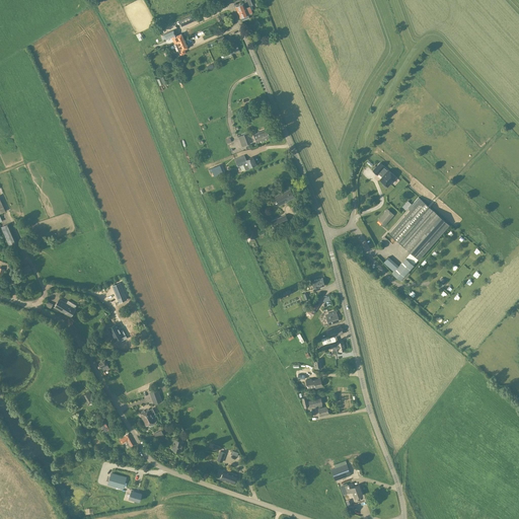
[(242,0),(244,3),(235,7),(240,18),(251,13),(249,6),(252,5),(250,0),(242,0)]
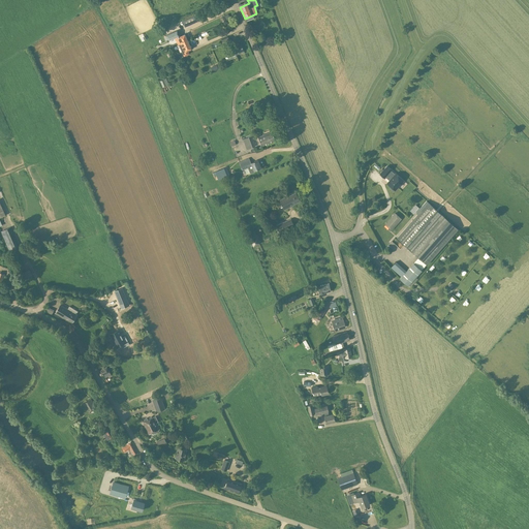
[(176,31),(166,35),(169,41),(176,38),(176,39),(177,39),(178,43),(187,39),(185,34),(181,35),(181,34),(179,35),(177,30),(176,31)]
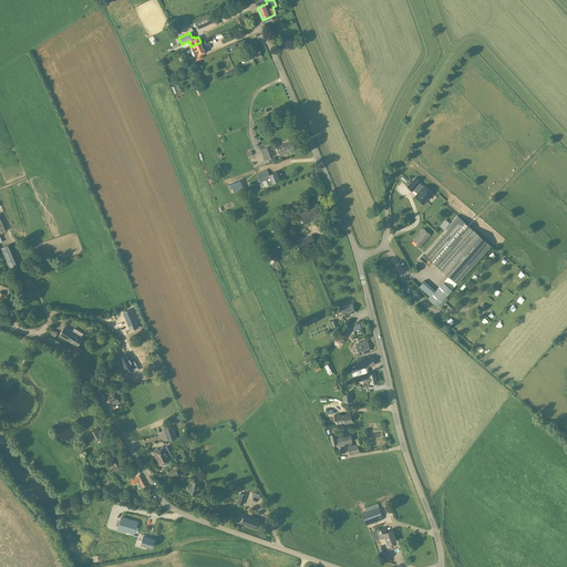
[(200,42),(191,47),(192,48),(193,47),(197,54),(186,60),(188,64),(194,62),(204,58),(202,53),(205,52),(200,42)]
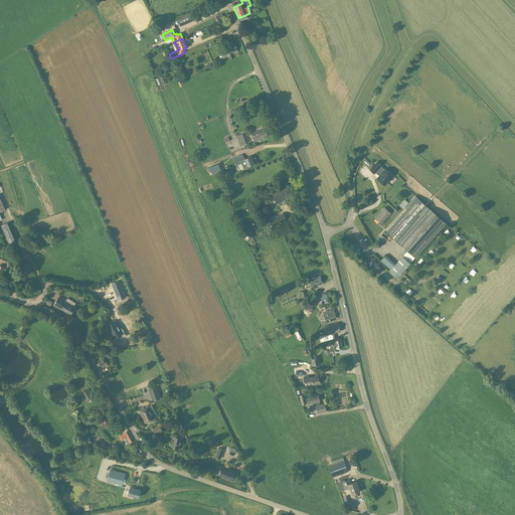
[(226,47),(227,49),(220,52),(221,56),(229,53),(237,49),(234,44),(226,47)]
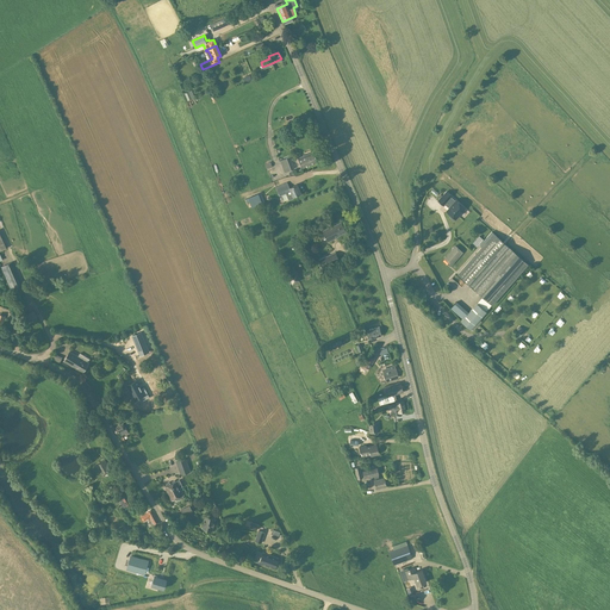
[(187,100),(194,98),(192,91),(185,93),(187,100)]
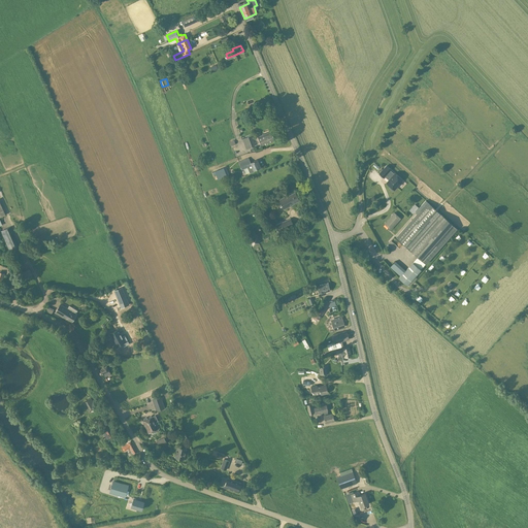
[(262,145),(274,140),(271,131),(258,137),(262,145)]
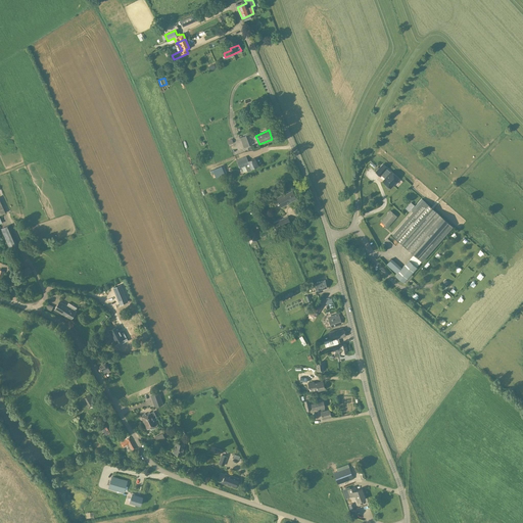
[(249,134),(241,137),(245,147),(252,144),(249,134)]
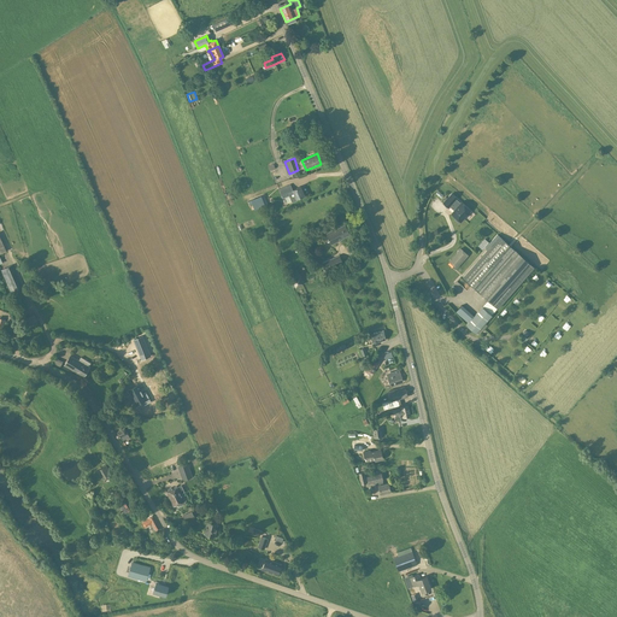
[(293,189),(291,184),(283,187),(278,189),(283,198),(289,195),(292,201),(294,203),(297,201),(298,198),(305,195),(301,187),(293,189)]
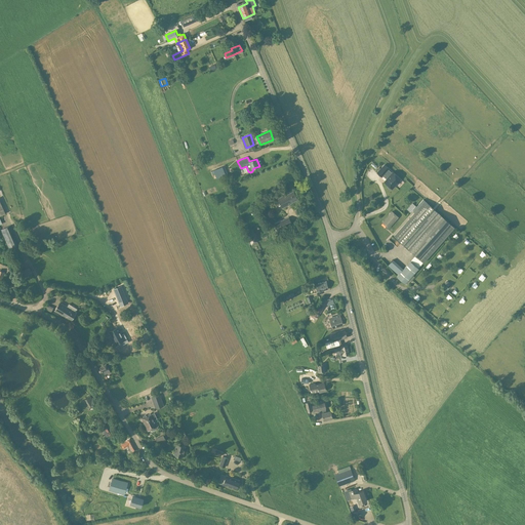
[(385,165),(377,173),(382,177),(384,176),(386,177),(388,178),(385,182),(388,186),(388,187),(390,189),(391,189),(392,188),(392,189),(401,179),(393,172),(392,173),(388,169),(389,168),(385,165)]
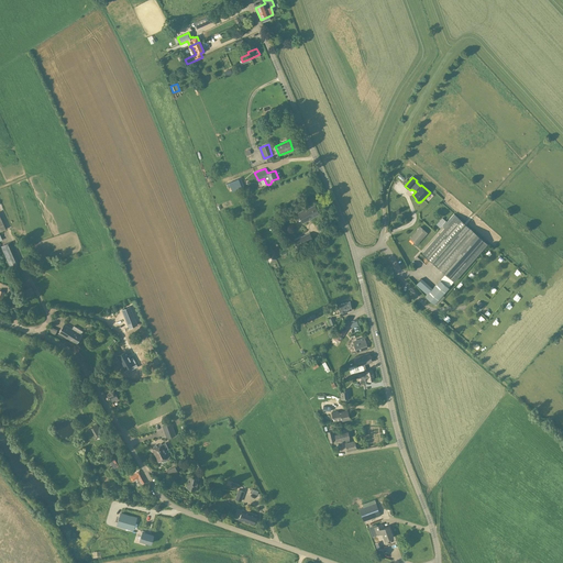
[(243,187),(240,178),(230,181),(233,190),(243,187)]
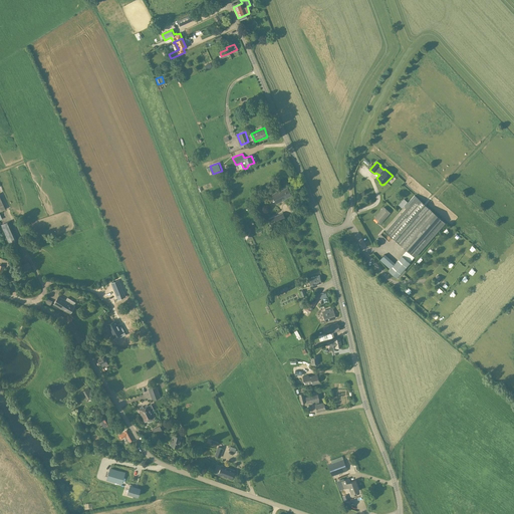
[(277,203),(285,199),(291,195),(287,187),(272,195),(277,203)]
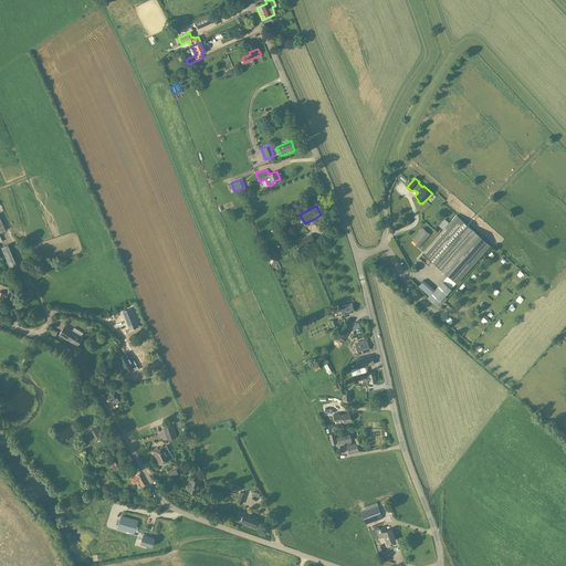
[(457,283),(491,244),(459,217),(425,254),(457,283)]
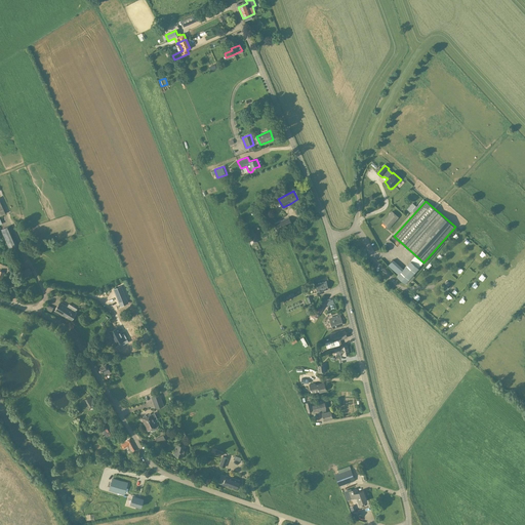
[(411,212),(416,207),(412,203),(407,209),(411,212)]
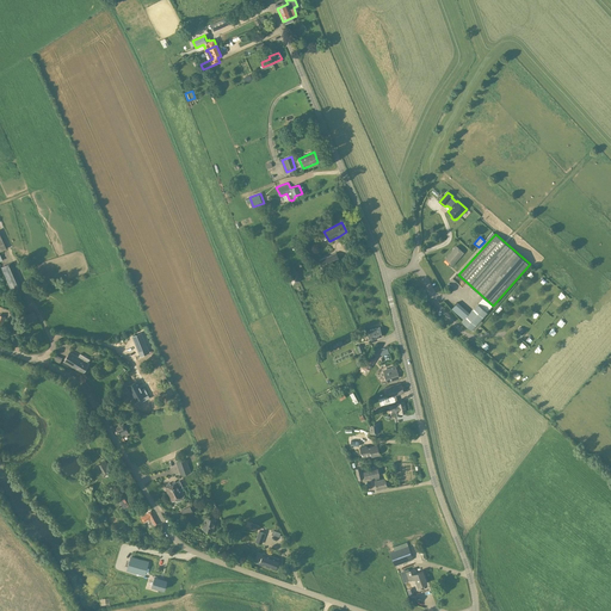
[(445,259),(452,265),(463,253),(456,246),(445,259)]
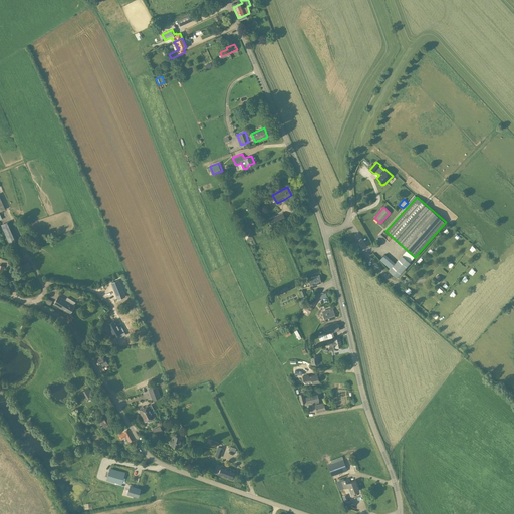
[(283,213),(269,219),(272,225),(286,219),(283,213)]
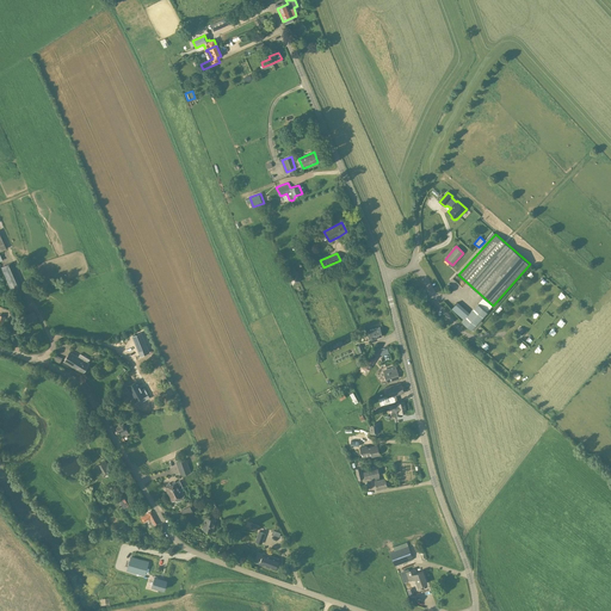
[(23,287),(12,263),(1,267),(12,290),(23,287)]
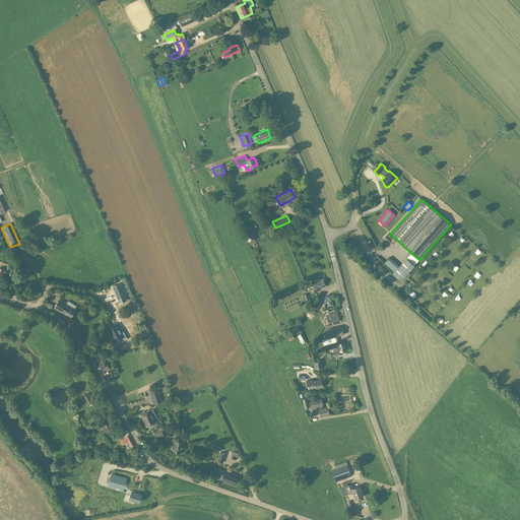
[(394,273),(393,274),(401,281),(414,265),(406,259),(394,273)]
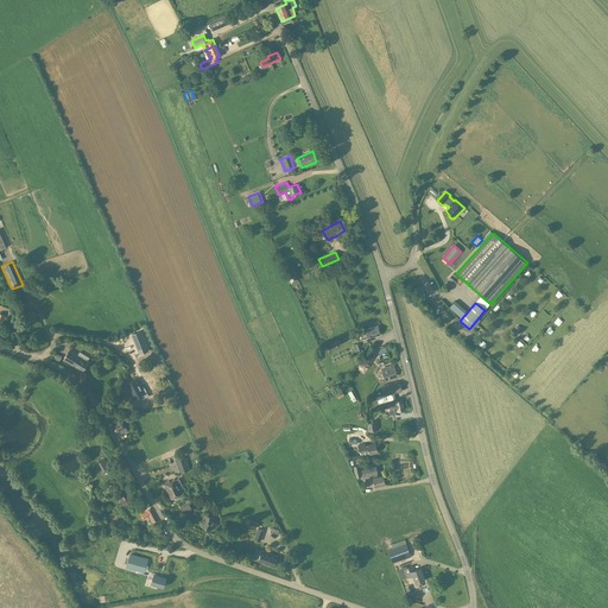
[(365,329),(367,339),(380,334),(378,325),(365,329)]
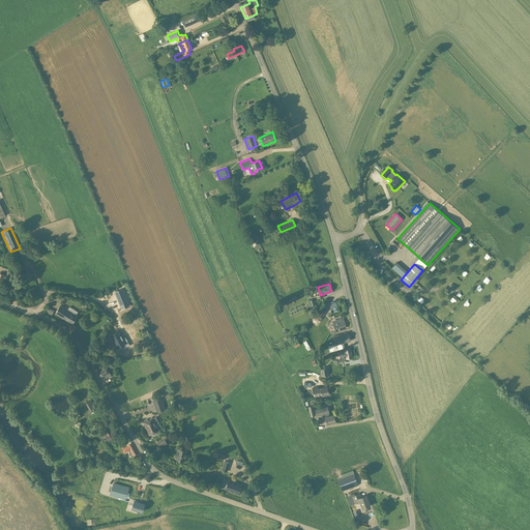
[(129,305),(123,289),(122,288),(115,291),(115,292),(122,308),(129,305)]
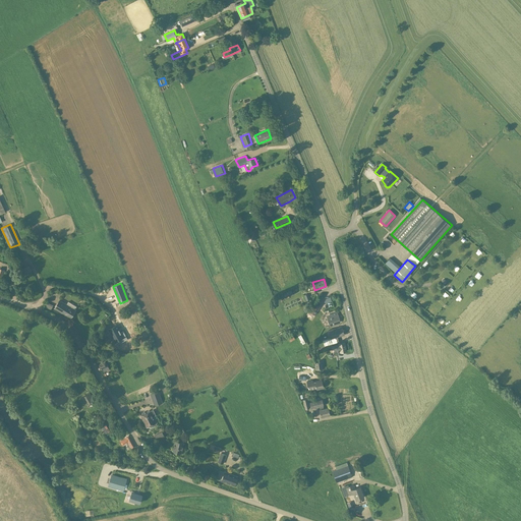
[(75,309),(76,306),(68,301),(67,304),(60,300),(54,308),(71,319),(76,309),(75,309)]
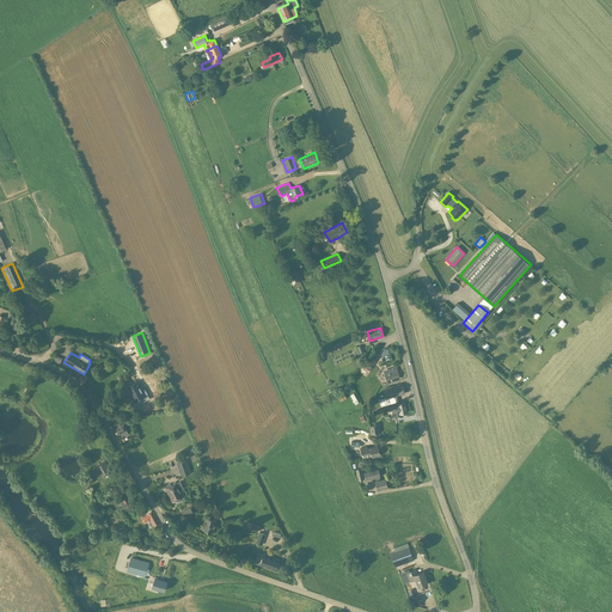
[(363,369),(368,373),(377,360),(372,356),(363,369)]
